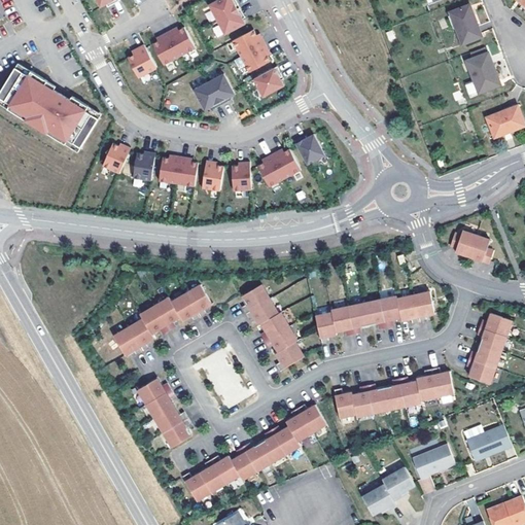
[(215,0),(208,4),(216,20),(224,34),(244,23),(242,19),(241,16),(240,15),(243,13),(239,7),(236,0),(233,2),(232,0),(215,0)]
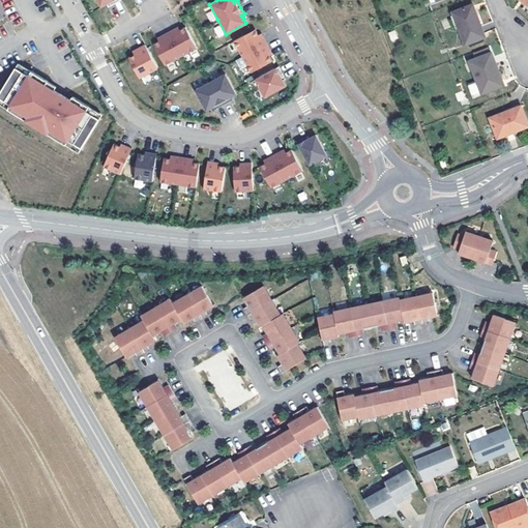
[(473,7),(453,16),(466,47),(486,39),(473,7)]
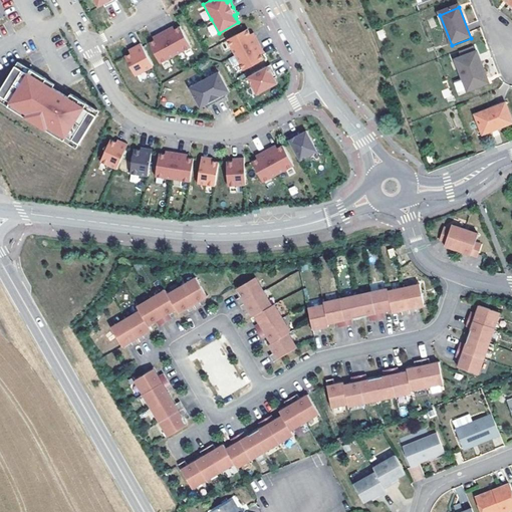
[(169,28),(162,31),(175,55),(190,47),(179,26),(174,29),(172,30),(171,31),(169,28)]
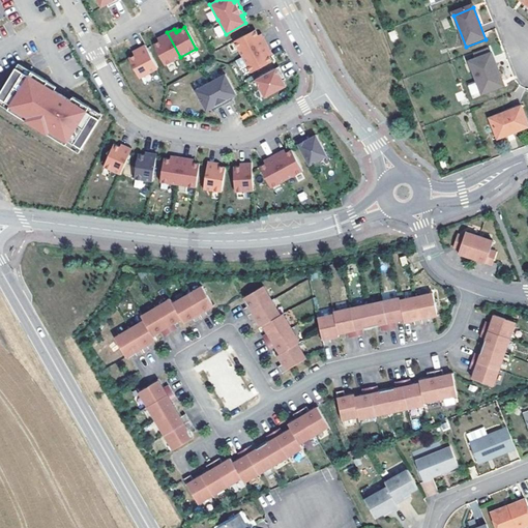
[(233,40),(242,56),(266,44),(262,36),(259,38),(259,36),(258,34),(255,29),(233,40)]
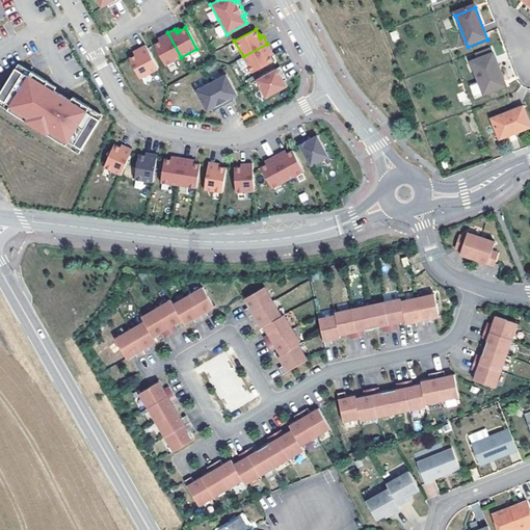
[(159,42),(153,45),(164,65),(181,57),(167,32),(160,36),(162,40),(160,41),(159,42)]
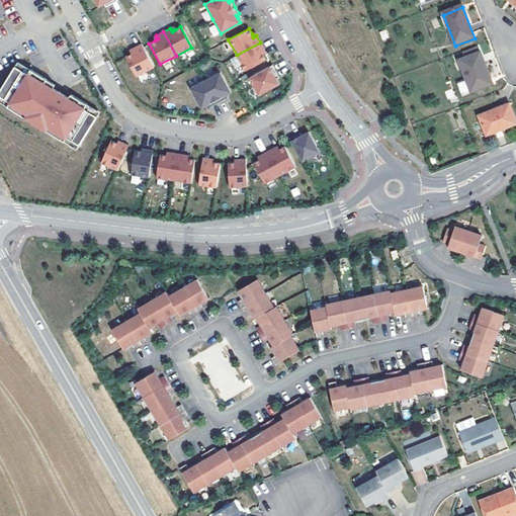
[(141,43),(134,47),(136,51),(133,52),(130,54),(124,56),(135,76),(153,66),(141,43)]
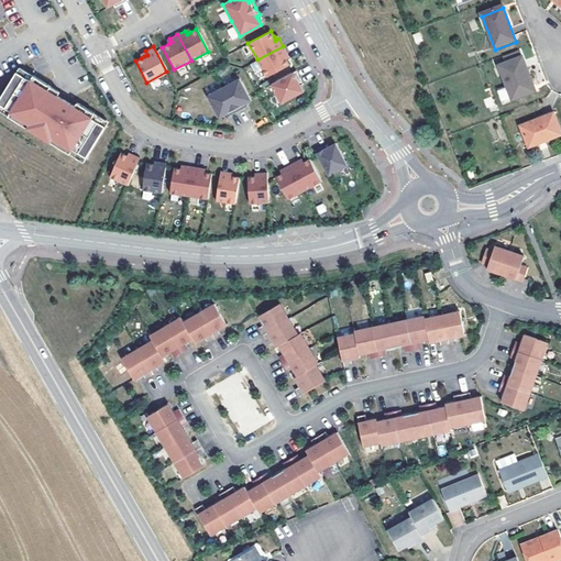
[(257,59),(266,77),(288,65),(285,59),(285,57),(284,55),(287,54),(283,46),(257,59)]
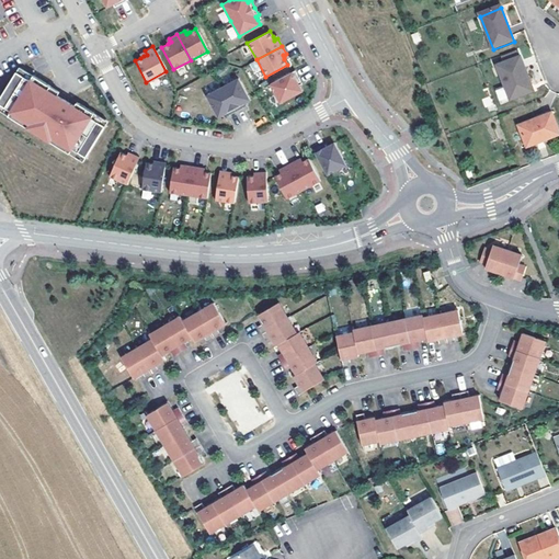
[(506,58),(509,65),(518,60),(516,54),(506,58)]
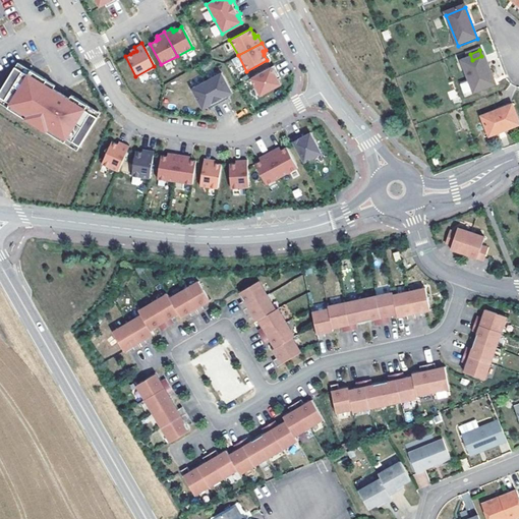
[(475,95),(494,87),(487,71),(489,70),(483,55),(481,56),(472,60),(463,63),(475,95)]
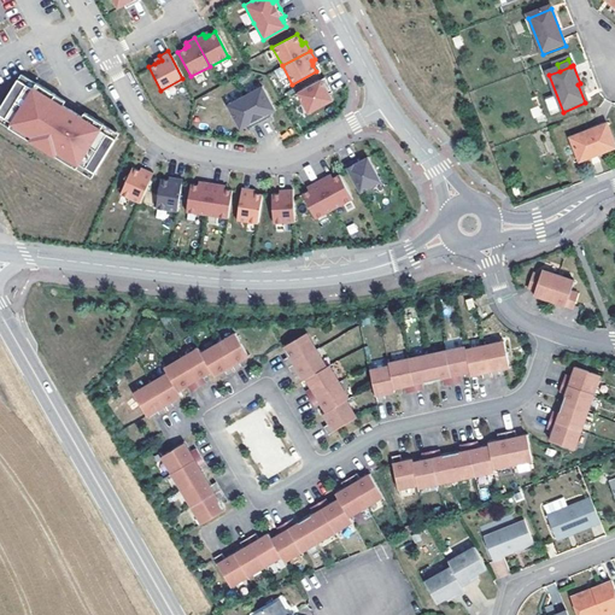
[(324,77),(297,92),(308,113),(332,100),(328,93),(327,92),(326,87),(328,86),(324,77)]
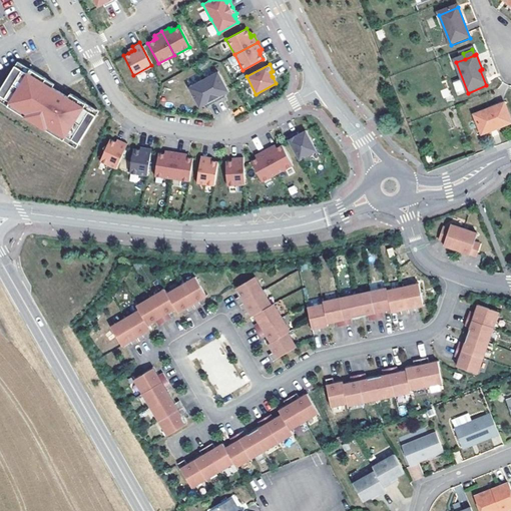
[(14,66),(0,87),(0,95),(9,101),(8,102),(64,137),(65,136),(78,144),(95,116),(82,108),(85,104),(69,94),(66,98),(54,91),(42,83),(45,79),(29,69),(26,73),(14,66)]
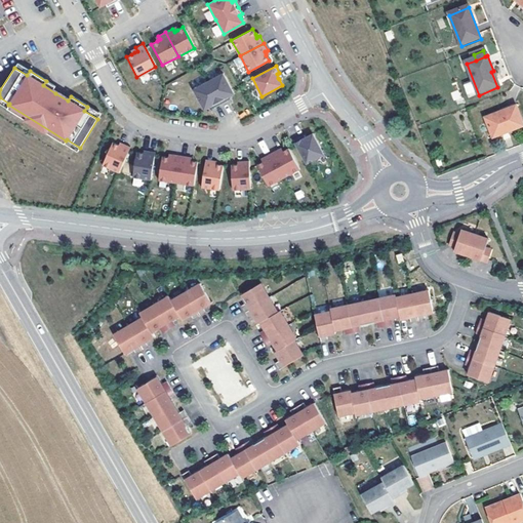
[(500,87),(493,71),(491,72),(497,87),(500,87)]
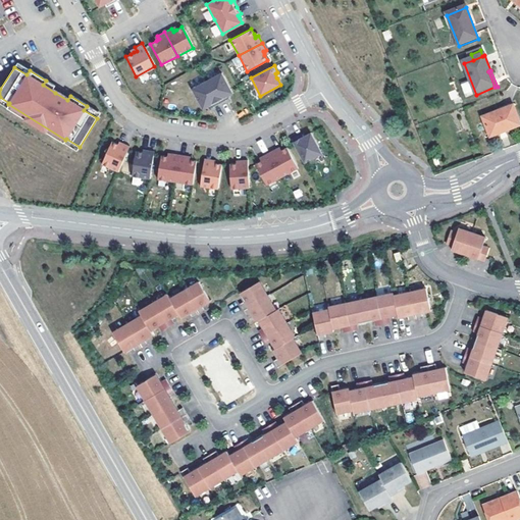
[(221,72),(206,81),(218,103),(224,100),(223,98),(225,97),(226,96),(231,93),(221,72)]
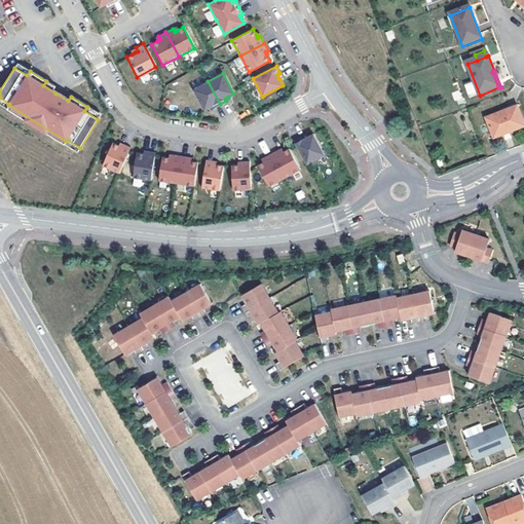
[(193,89),(203,109),(209,107),(211,106),(212,105),(214,108),(220,104),(208,81),(193,89)]
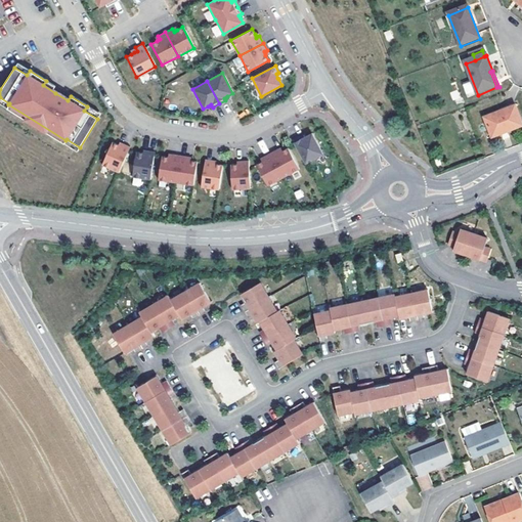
[(0,103),(77,151),(80,147),(67,139),(66,140),(8,104),(9,103),(0,97),(0,103)]
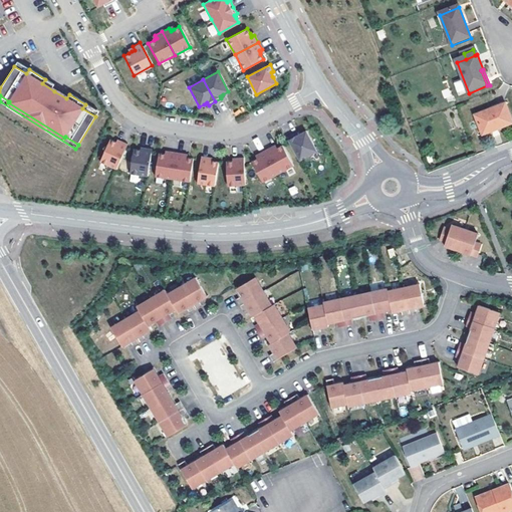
[(511,116),(508,105),(478,117),(485,137),(511,125),(511,116)]
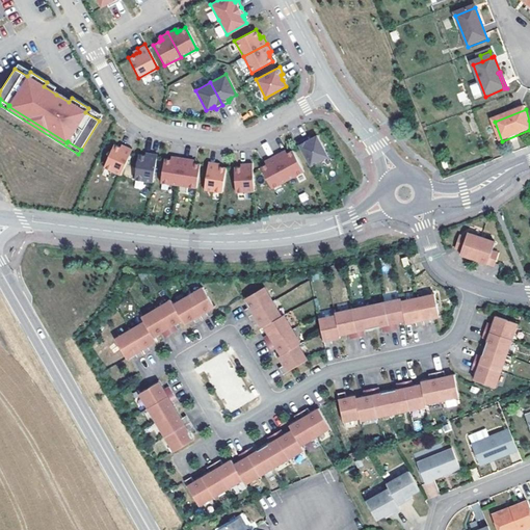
[(303,138),(296,142),(310,166),(327,157),(316,135),(310,138),(307,140),(305,141),(303,138)]
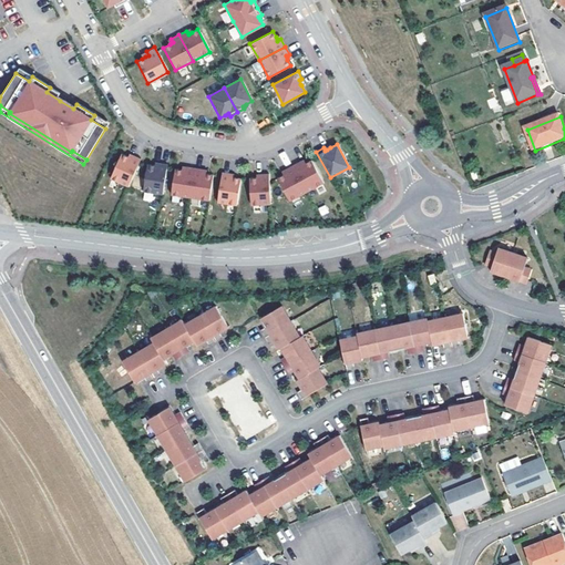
[(120,154),(109,178),(126,187),(140,160),(132,156),(131,158),(129,157),(126,157),(120,154)]
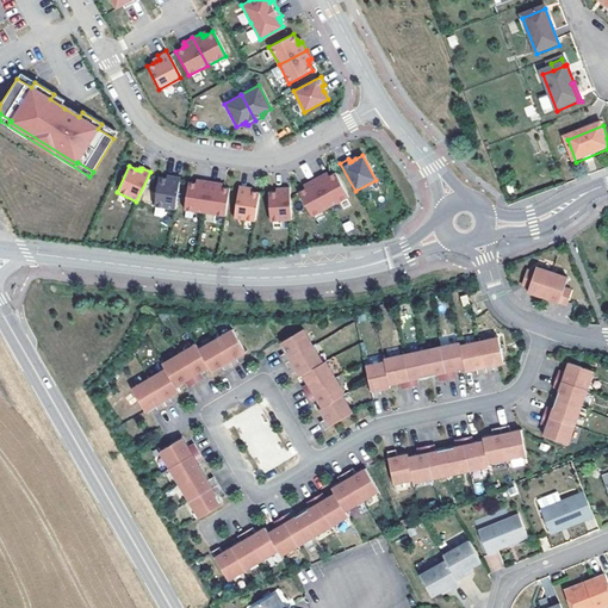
[(322,173),(314,178),(329,205),(347,196),(334,172),(328,175),(326,177),(324,177),(322,173)]
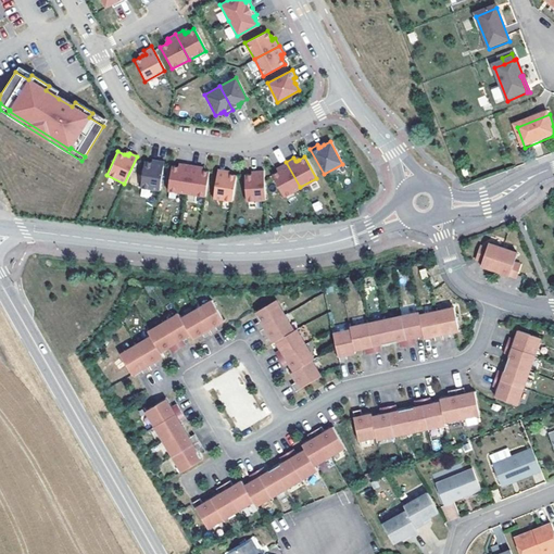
[(151,162),(143,161),(139,187),(159,190),(163,161),(155,160),(154,163),(152,163),(151,162)]
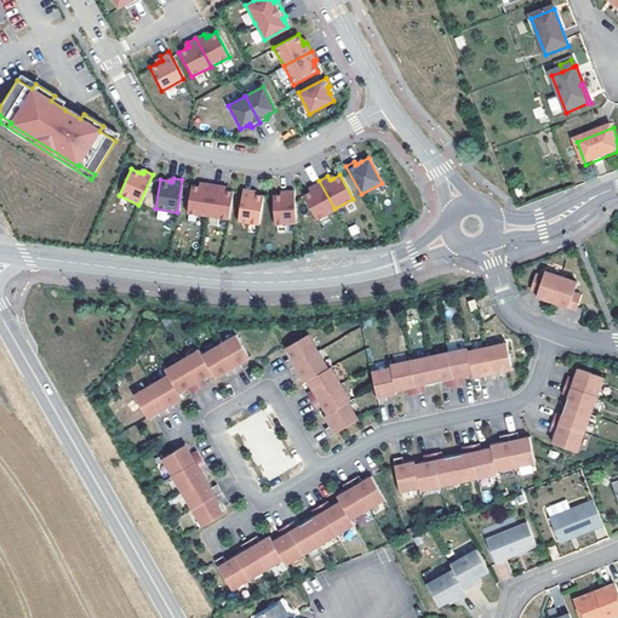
[(309,190),(303,194),(315,219),(335,209),(319,181),(310,186),(313,189),(312,190),(309,190)]
